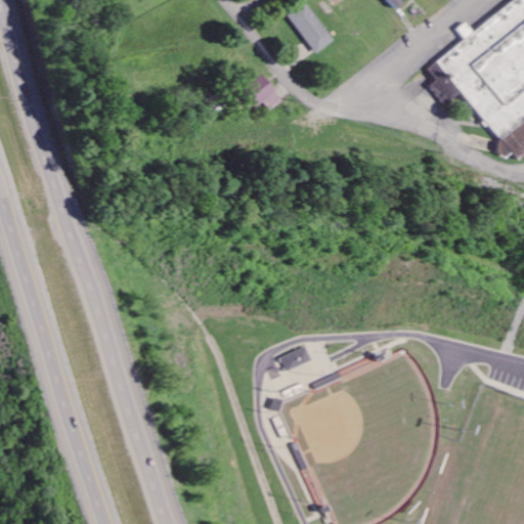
[(386,0),(396,10),(407,0),(386,0)]
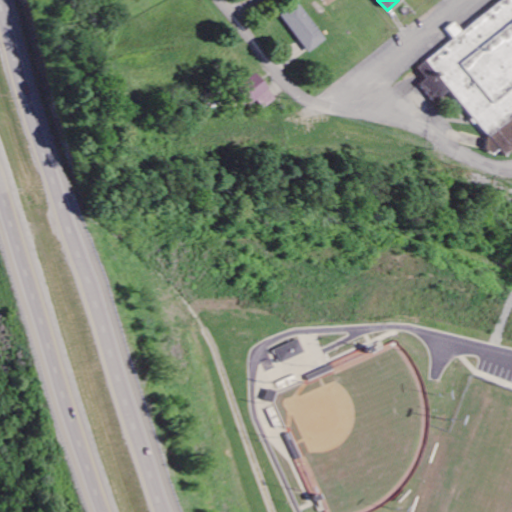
[(511,0),(502,0),(462,31),(455,21),(445,29),(453,40),(416,67),(426,79),(420,84),(434,102),(449,91),(485,140),(480,144),(488,155),(496,150),(500,155),(511,145),(511,0)]
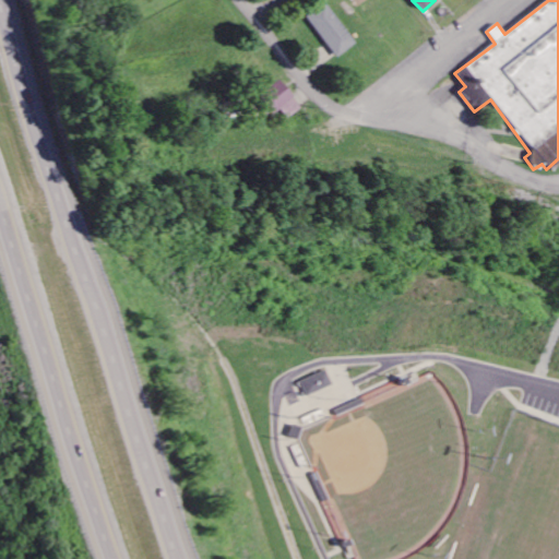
[(355,43),(323,2),(305,16),(335,58),(355,43)]
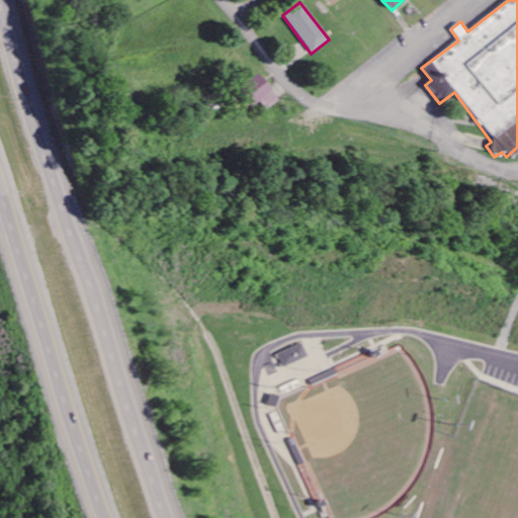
[(251,106),(257,101),(265,110),(278,99),(257,75),(238,92),(251,106)]
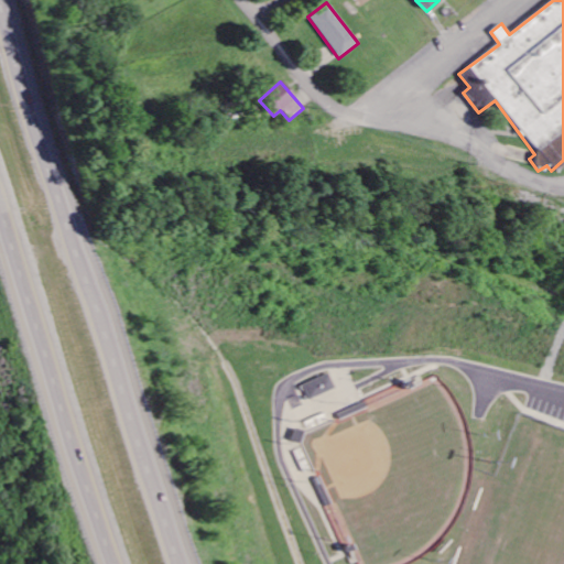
[(305,386),(312,400),(338,389),(332,375),(305,386)]
